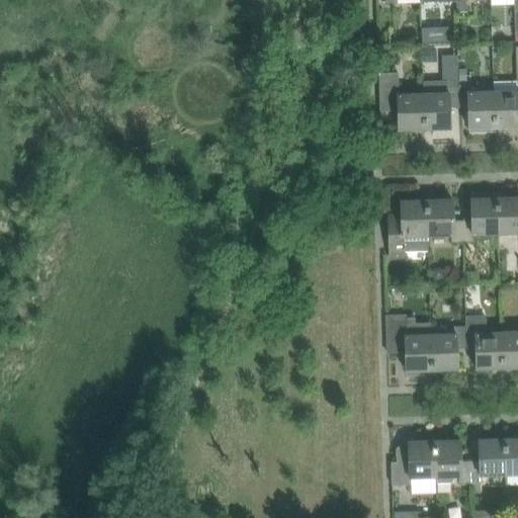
[(425,130),(424,93),(400,94),(399,71),(379,72),(380,109),(399,109),(399,131),(425,130)]
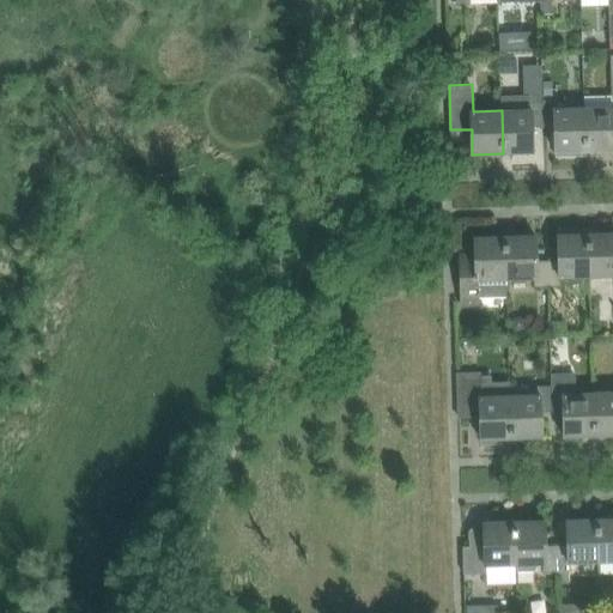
[(534,152),(533,128),(544,127),(544,102),(542,95),(501,96),(502,110),(503,153),(534,152)]
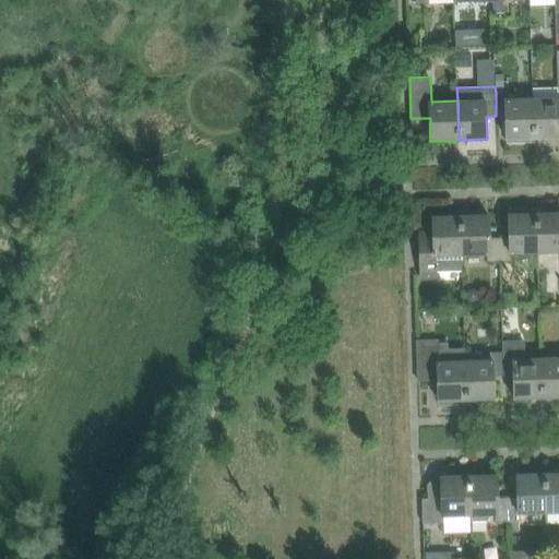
[(558,137),(558,90),(558,91),(558,97),(533,98),(535,138),(558,137)]
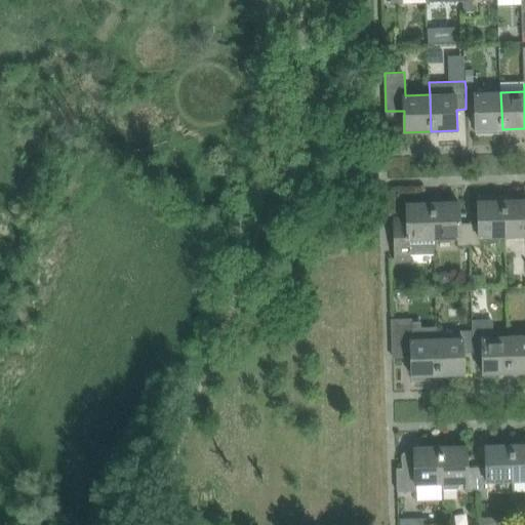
[(502,129),(500,92),(485,93),(485,86),(466,87),(466,109),(476,109),(476,134),(494,134),(494,129),(502,129)]
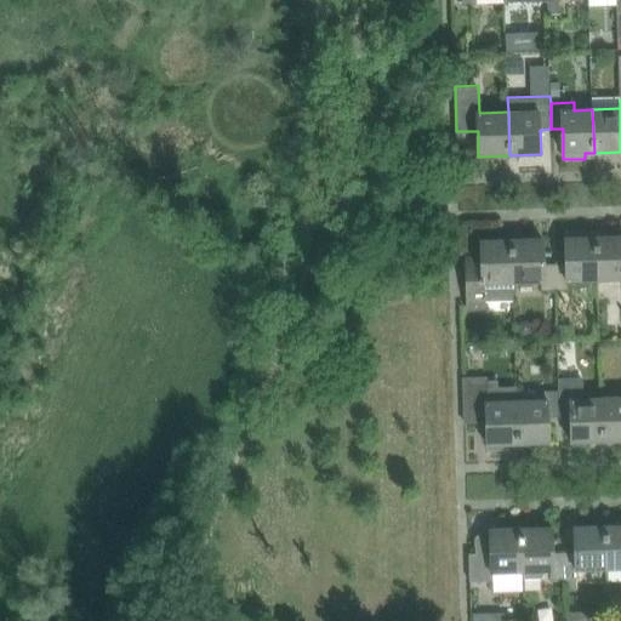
[(598,281),(597,238),(587,238),(587,232),(565,232),(567,263),(556,265),(556,290),(570,290),(570,283),(598,281)]
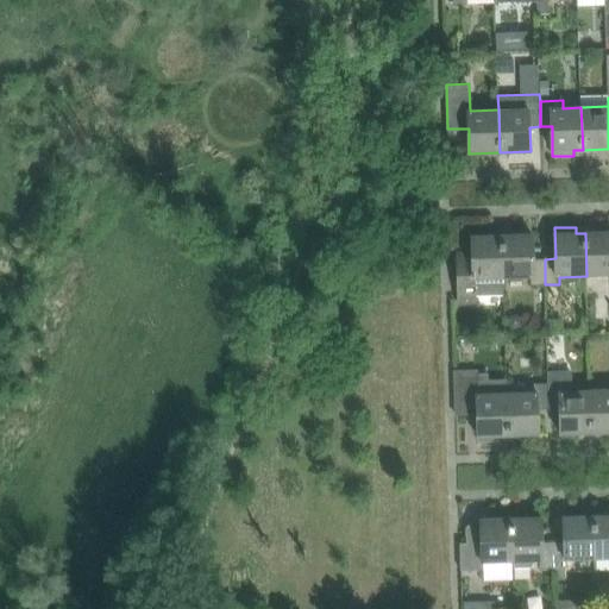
[(608,232),(585,233),(586,276),(608,275),(608,232)]
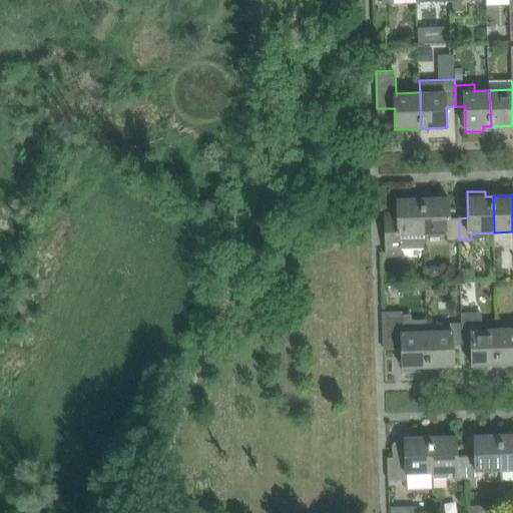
[(449,197),(423,198),(424,234),(448,233),(448,240),(459,239),(459,218),(449,218),(449,197)]
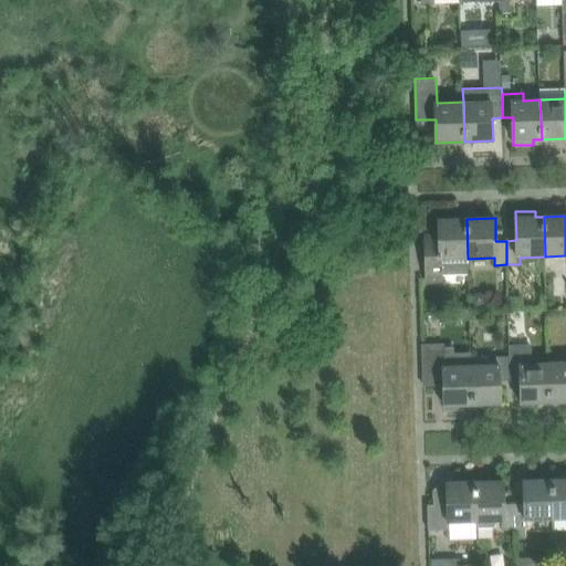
[(468,259),(467,219),(439,219),(439,233),(423,233),(427,283),(443,282),(443,275),(468,274),(468,259)]
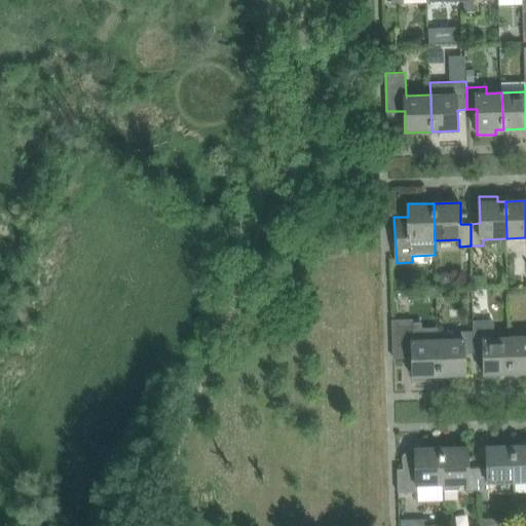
[(440,376),(438,339),(438,329),(414,330),(414,334),(402,334),(403,357),(412,355),(413,364),(410,364),(410,373),(413,373),(413,381),(431,381),(431,377),(440,376)]
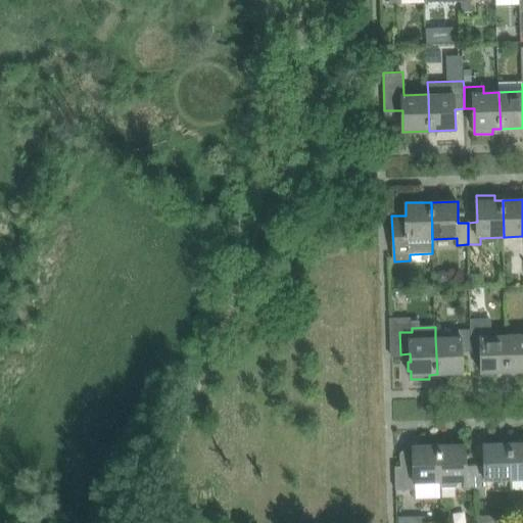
[(508,372),(507,335),(491,336),(490,329),(471,330),(472,352),(481,351),(481,373),(508,372)]
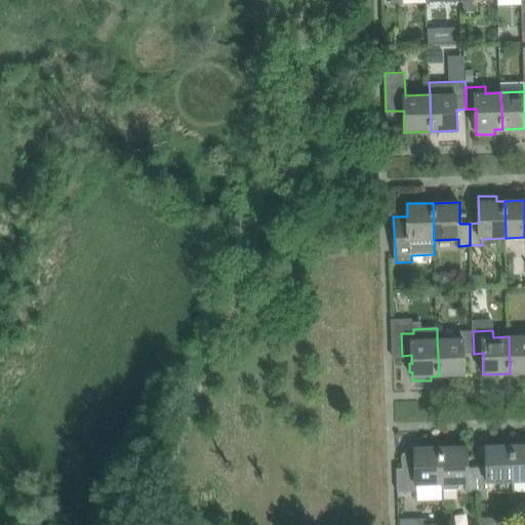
[(465,354),(474,354),(473,331),(460,331),(460,337),(437,338),(439,375),(465,375),(465,354)]
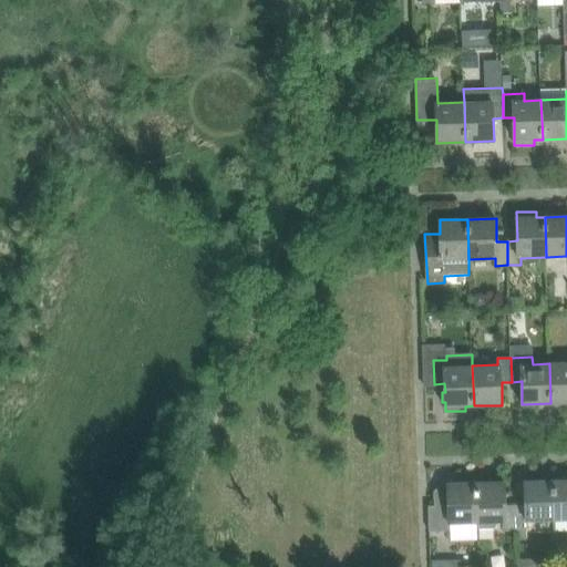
[(566,402),(566,362),(549,363),(550,403),(566,402)]
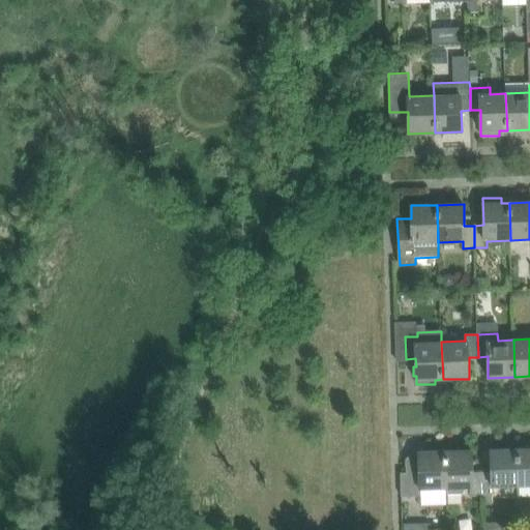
[(529,443),(527,447),(525,447),(525,448),(517,448),(519,487),(529,486),(529,443)]
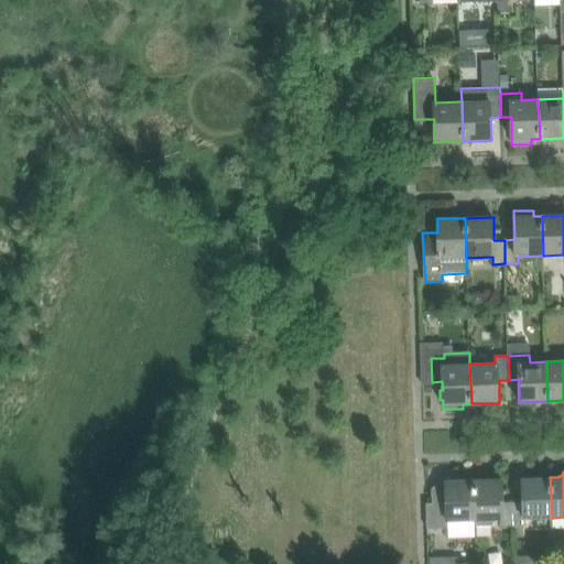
[(552,518),(550,477),(522,478),(522,501),(512,502),(513,525),(527,525),(525,518),(552,518)]
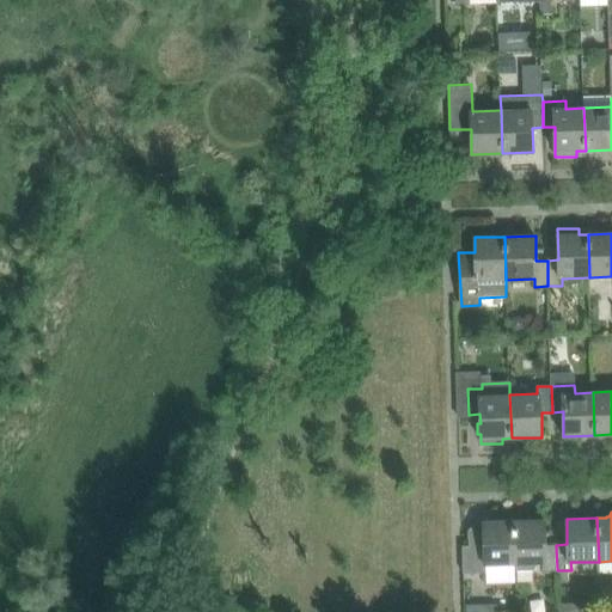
[(545,545),(544,520),(513,521),(515,564),(516,570),(533,569),(536,565),(536,563),(543,563),(543,571),(557,570),(556,545),(545,545)]
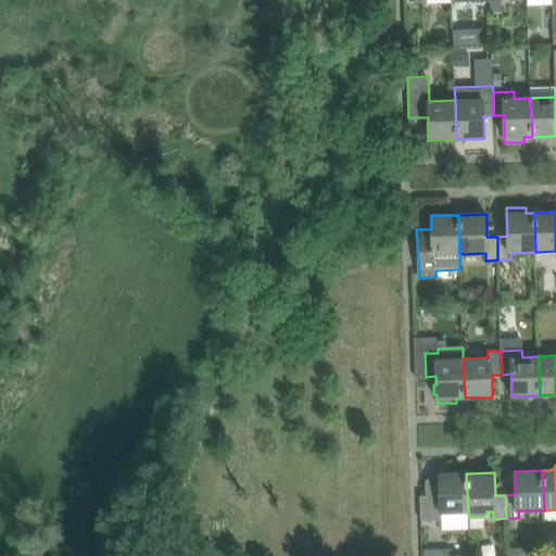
[(468,513),(466,474),(439,474),(439,477),(431,477),(426,482),(427,496),(420,496),(421,521),(443,520),(443,514),(468,513)]
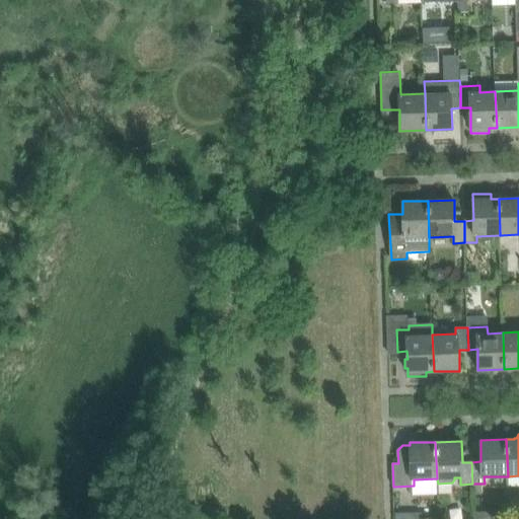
[(394,518),(412,518),(398,508),(394,508),(394,518)]
